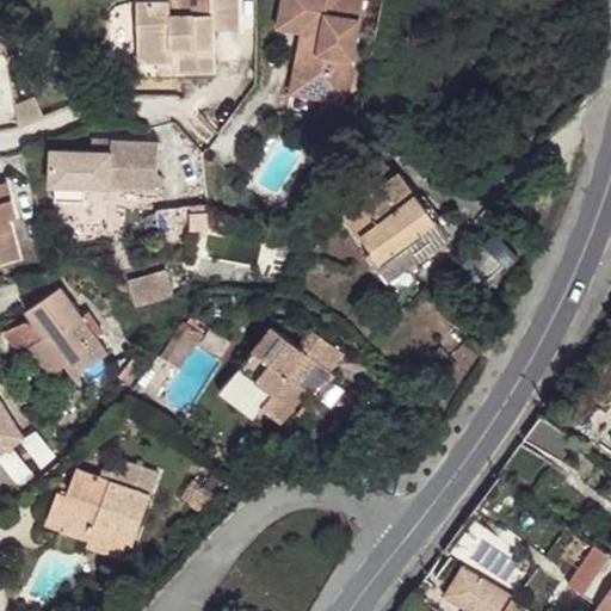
[(209,0),(210,12),(171,13),(170,0),(136,0),(137,61),(158,61),(171,61),(171,48),(183,48),(183,73),(213,72),(211,29),(238,29),(236,0),(209,0)]
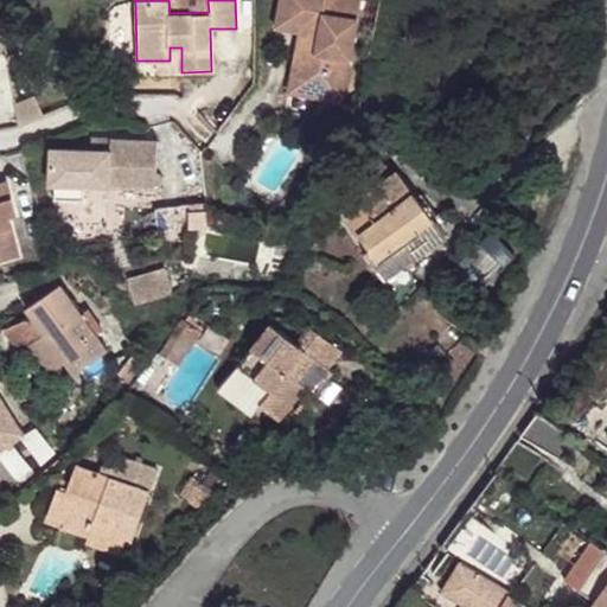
[(337,0),(337,1),(331,0),(280,0),(275,27),(300,32),(318,36),(315,51),(296,48),(291,78),(344,89),(360,0),(337,0)]
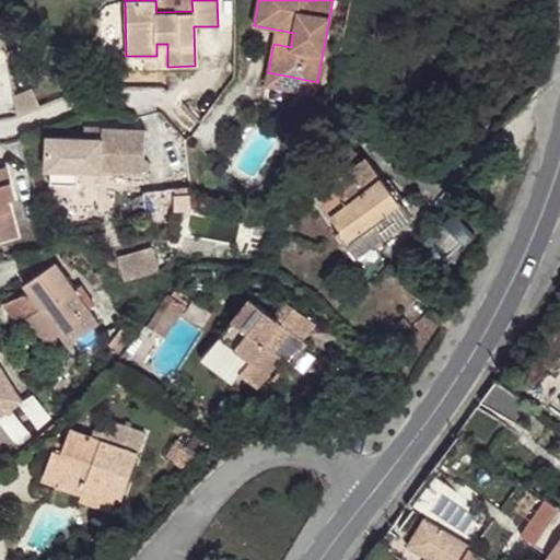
[(293,33),(277,30),(273,44),(291,47),(293,33)]
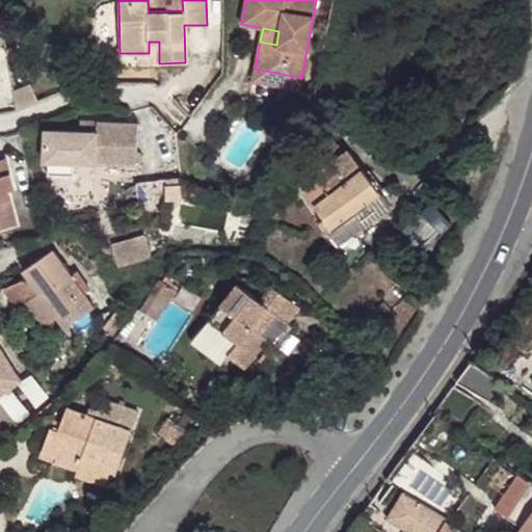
[(137,63),(159,63),(159,42),(149,42),(149,53),(137,53),(137,63)]
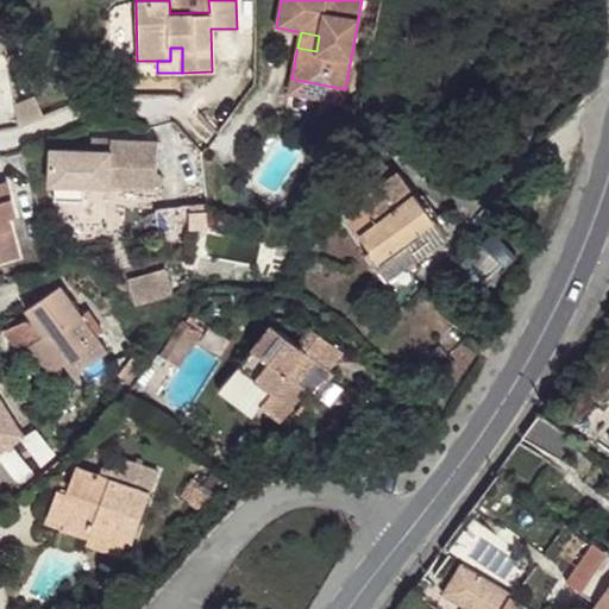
[(345,89),(292,79),(289,93),(343,104),(345,89)]
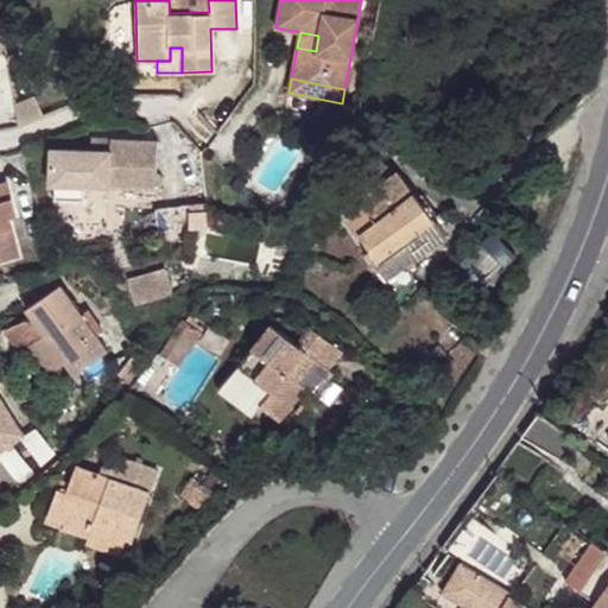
[(36,96),(16,105),(19,126),(44,115),(36,96)]
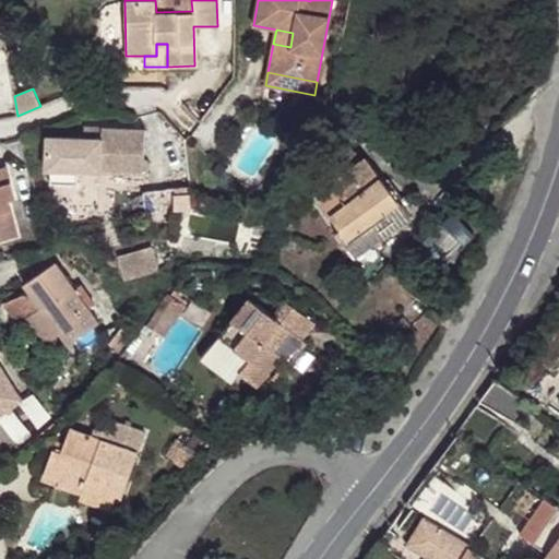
[(143,159),(145,129),(102,127),(102,138),(84,137),(46,135),(45,168),(50,168),(78,170),(143,173),(143,171),(143,159)]
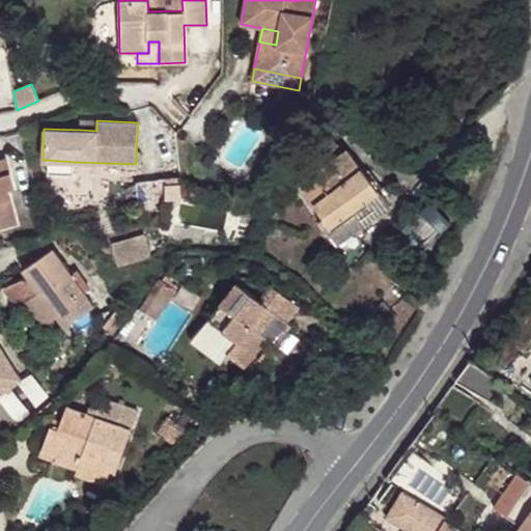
[(96,120),(80,120),(80,130),(96,131),(96,120)]
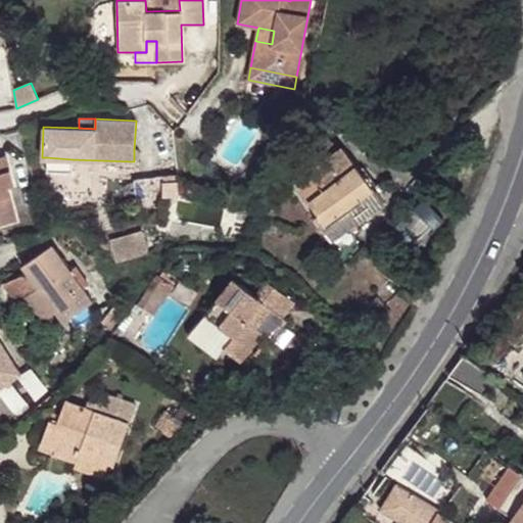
[(330,242),(383,203),(342,146),(339,149),(322,133),(288,169),(299,178),(312,165),(314,168),(312,177),(298,186),(308,201),(310,201),(318,215),(313,219),(330,242)]
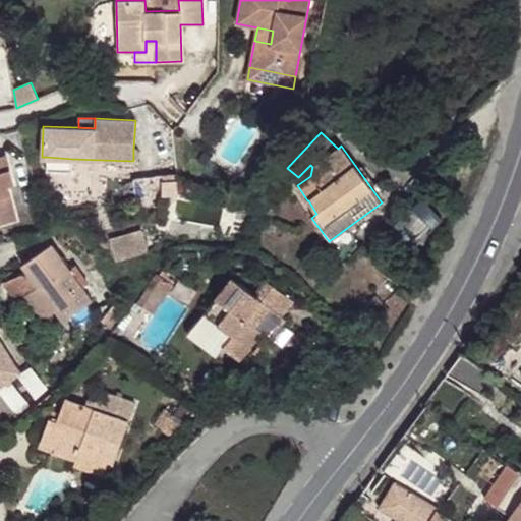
[(12,184),(5,155),(0,156),(0,224),(15,220),(7,186),(12,184)]
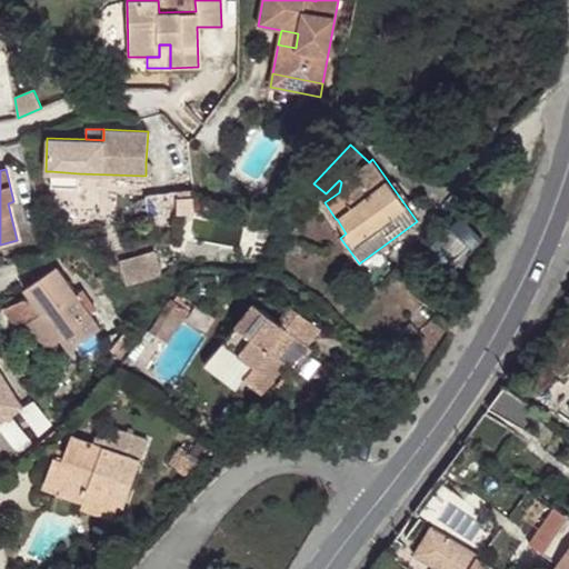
[(51,171),(50,187),(79,187),(79,173),(51,171)]
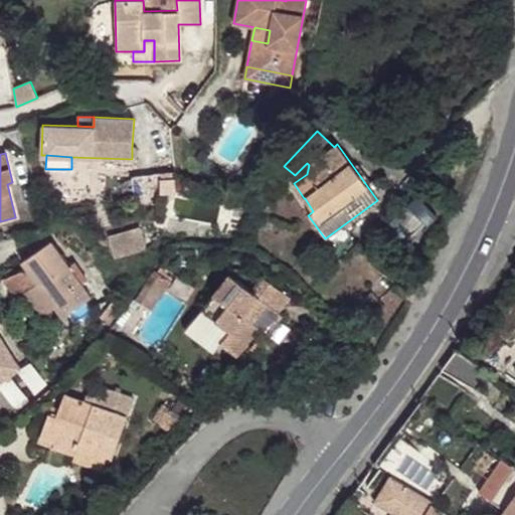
[(160,203),(156,174),(132,177),(136,206),(160,203)]
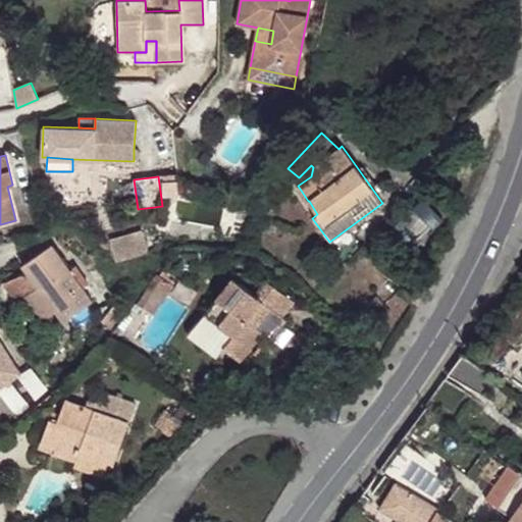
[(422,197),(397,222),(418,242),(442,217),(422,197)]
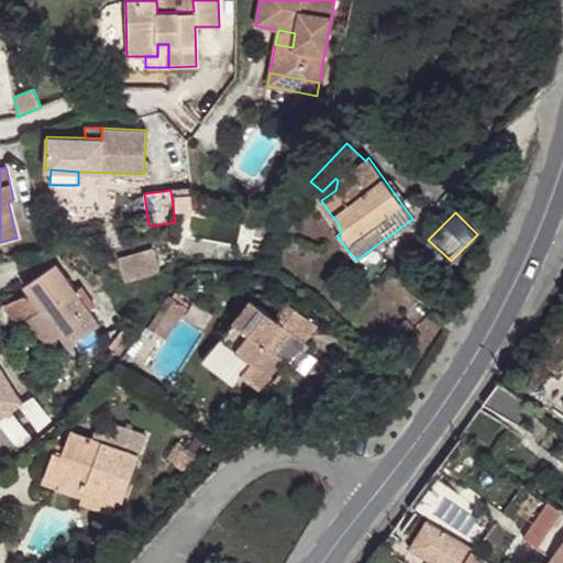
[(58,232),(46,235),(48,244),(61,242),(58,232)]
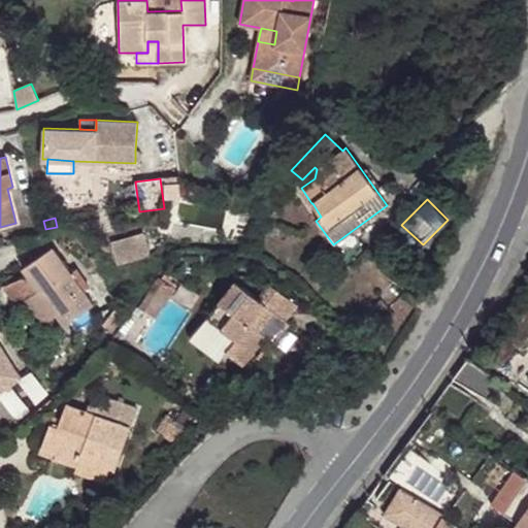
[(144,233),(111,241),(118,263),(150,254),(144,233)]
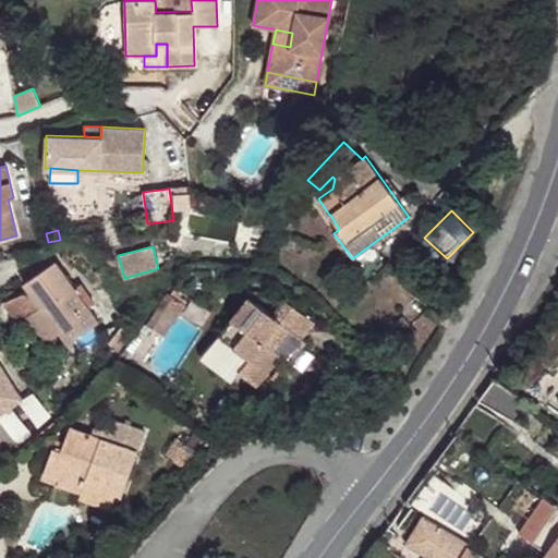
[(22,293),(3,302),(19,324),(28,317),(46,342),(59,334),(68,344),(99,322),(88,307),(74,288),(56,261),(23,282),(31,292),(22,293)]
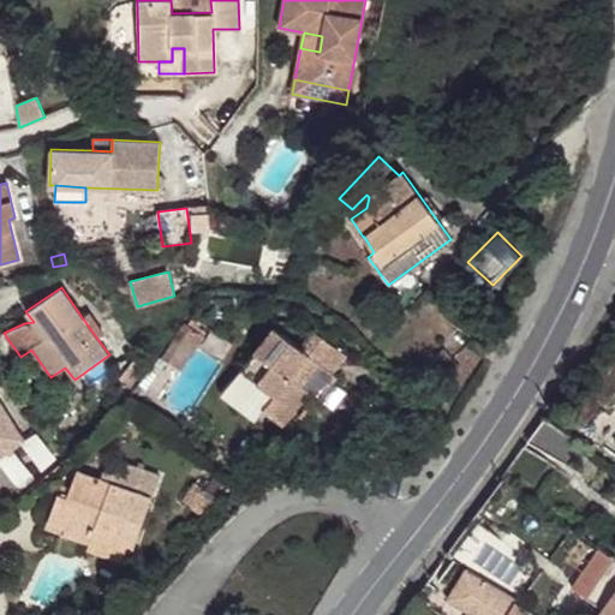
[(109,297),(103,299),(111,318),(118,316),(109,297)]
